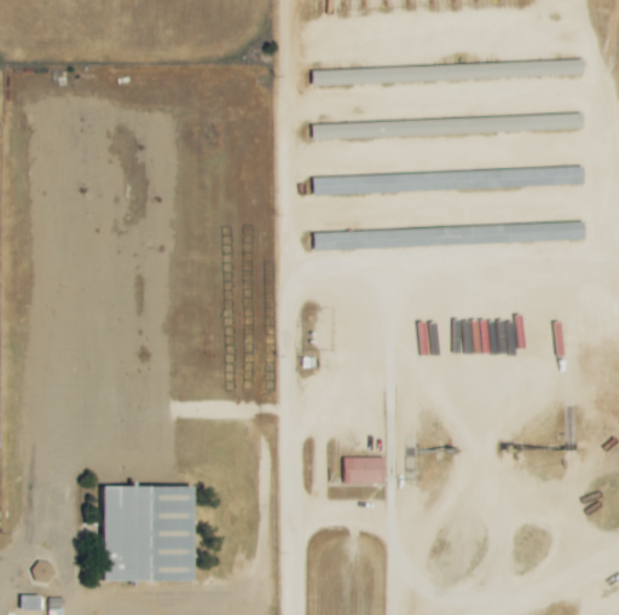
[(313,67),(314,81),(584,73),(584,58),(313,67)]
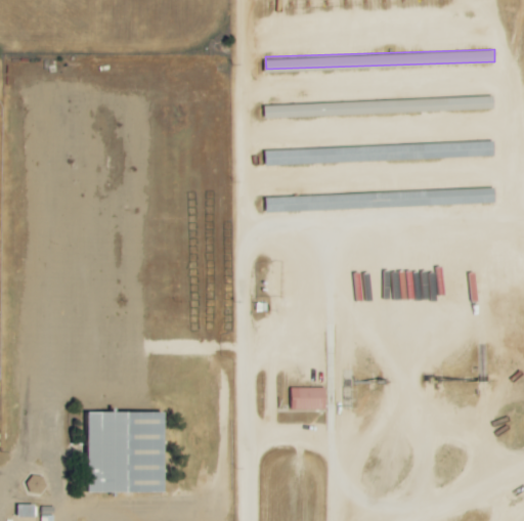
[(494,107),(494,94),(265,102),(265,115),(494,107)]
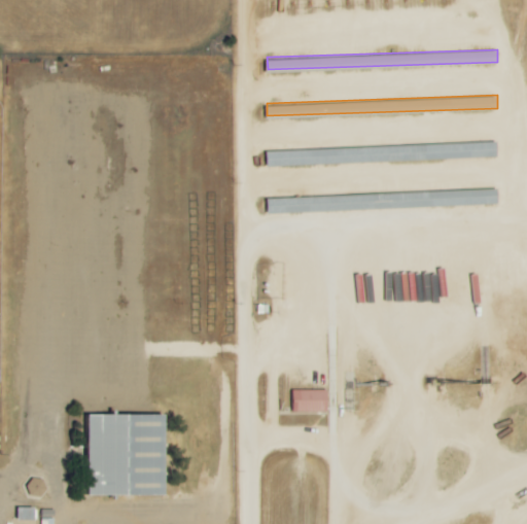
[(267,147),(268,163),(498,155),(497,140),(267,147)]
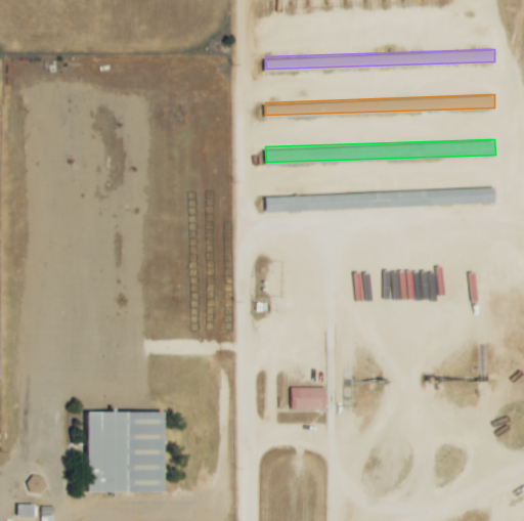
[(495,202),(495,186),(266,193),(266,209),(495,202)]
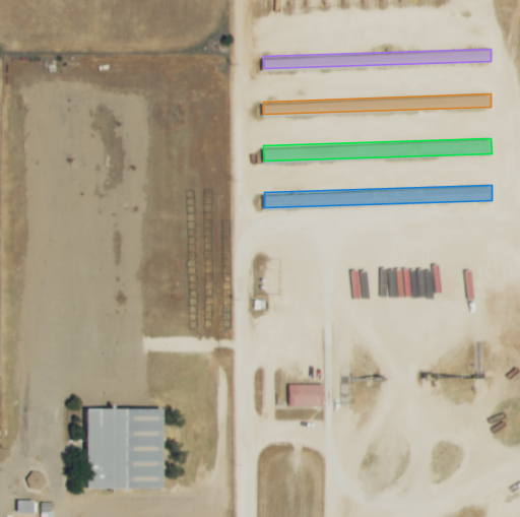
[(288,404),(323,404),(323,383),(289,382),(288,404)]
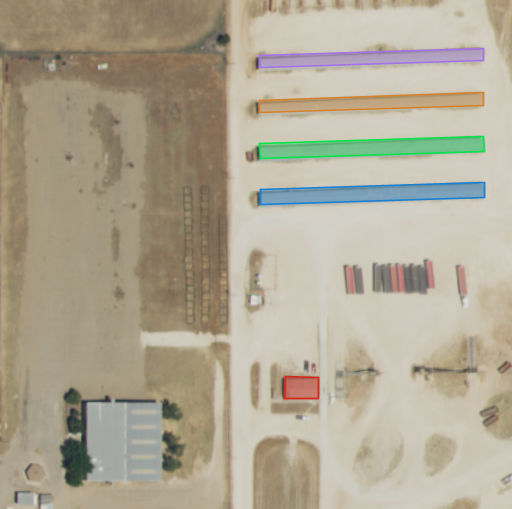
[(86,400),(161,401),(162,476),(86,478),(86,400)]
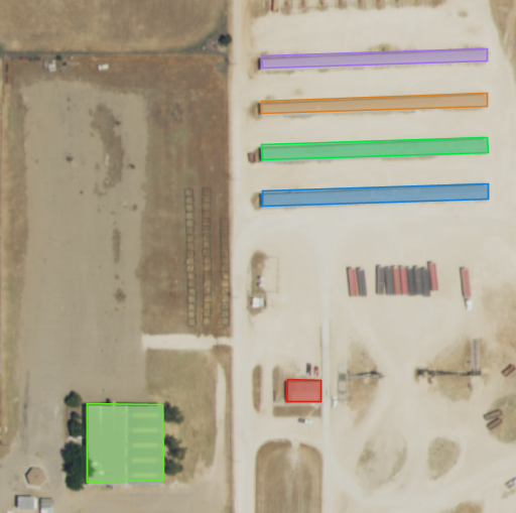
[(43,484),(45,467),(29,466),(28,483),(43,484)]
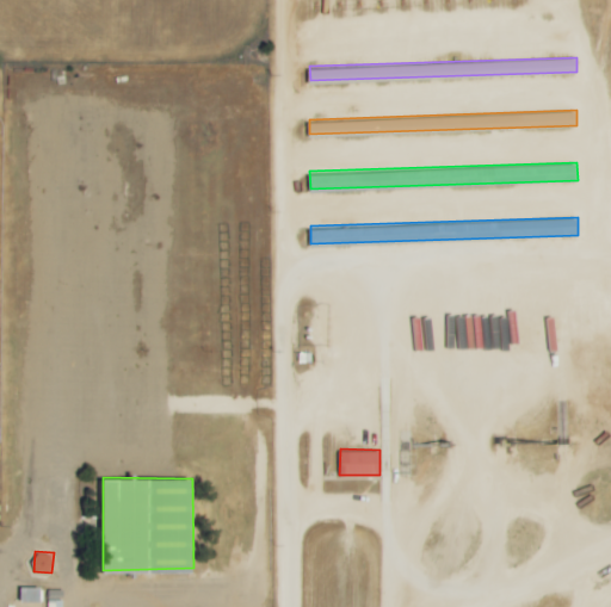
[(41,584),(22,584),(22,600),(41,600),(41,584)]
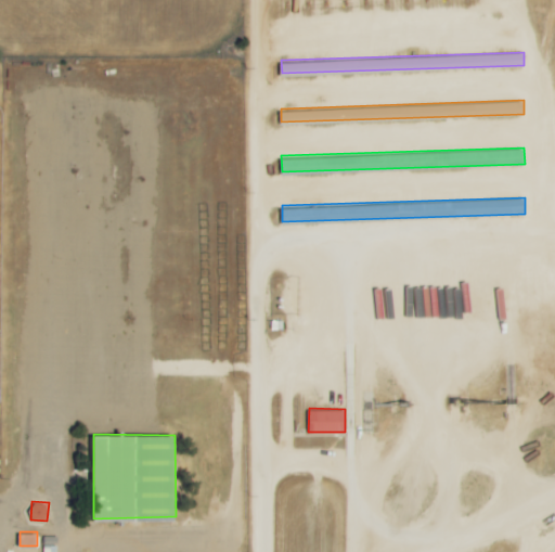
[(57,551),(57,542),(43,542),(43,551),(57,551)]
